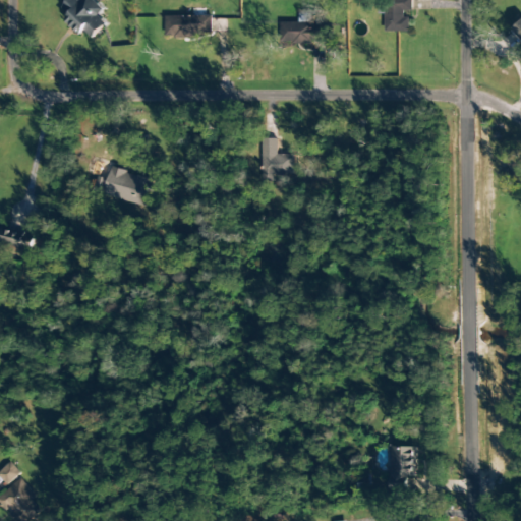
[(96,0),(71,0),(63,8),(69,14),(69,23),(78,33),(88,33),(94,39),(108,24),(100,16),(106,10),(96,0)]
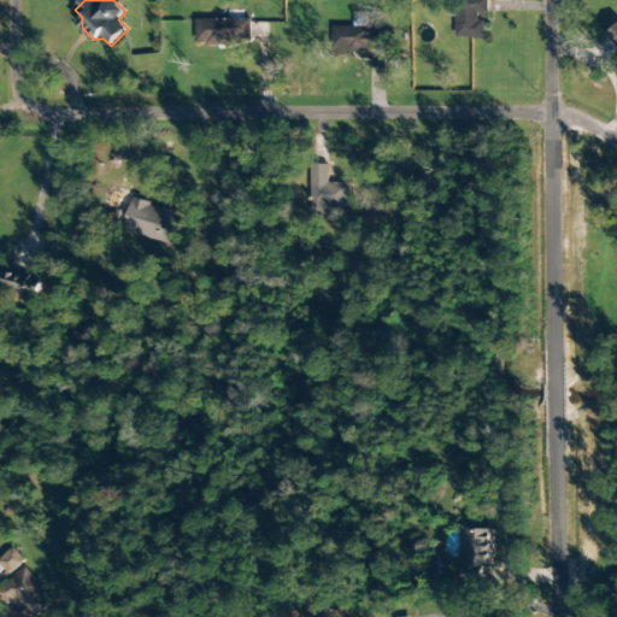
[(488,0),(456,0),(457,39),(483,37),(482,15),(489,15),(488,0)]
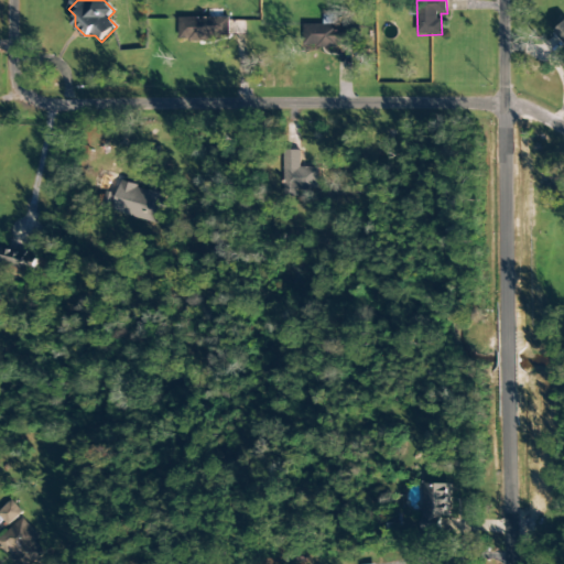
[(304,24),(304,47),(338,49),(338,46),(351,46),(353,28),(337,28),(338,14),(324,14),(324,25),(304,24)]
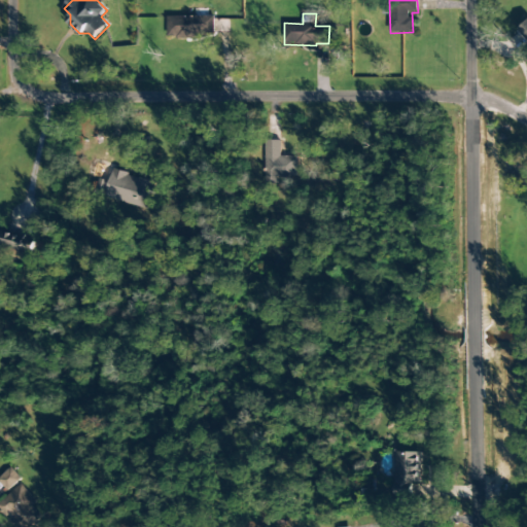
[(168,16),(168,38),(214,37),(214,16),(168,16)]
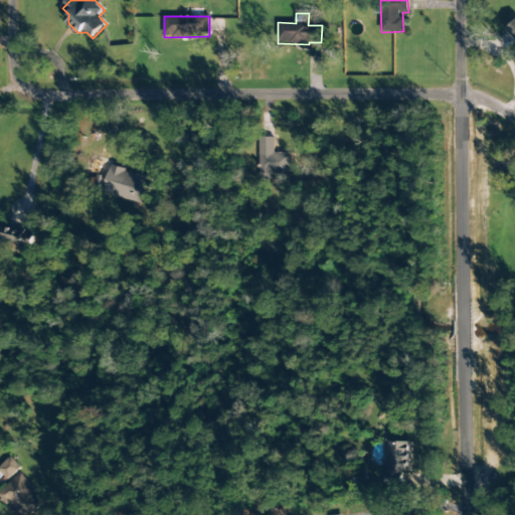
[(290,173),(290,153),(274,153),(275,138),(260,137),(259,180),(269,180),(270,173),(290,173)]
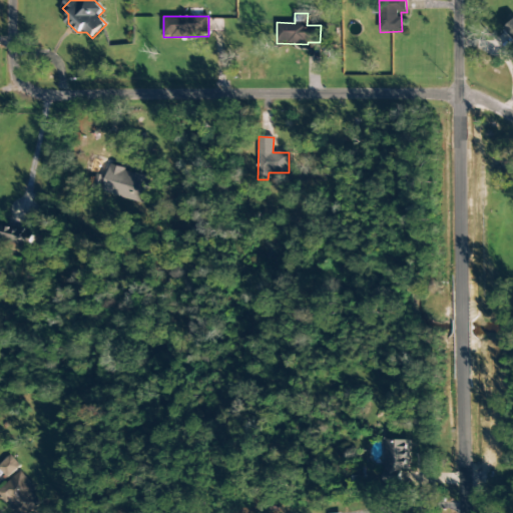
[(144,203),(150,176),(109,165),(102,192),(144,203)]
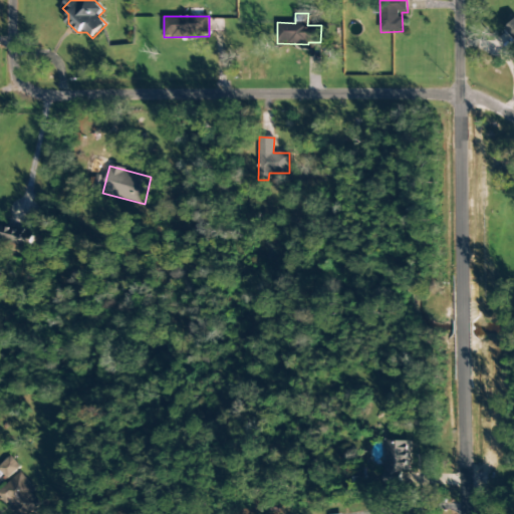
[(0,470),(8,479),(21,468),(11,456),(0,466),(0,470)]
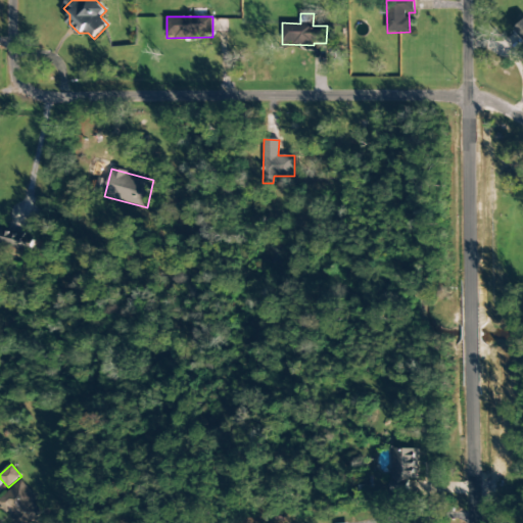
[(0,506),(8,515),(15,522),(31,522),(42,513),(32,502),(37,497),(21,481),(0,500),(0,506)]
